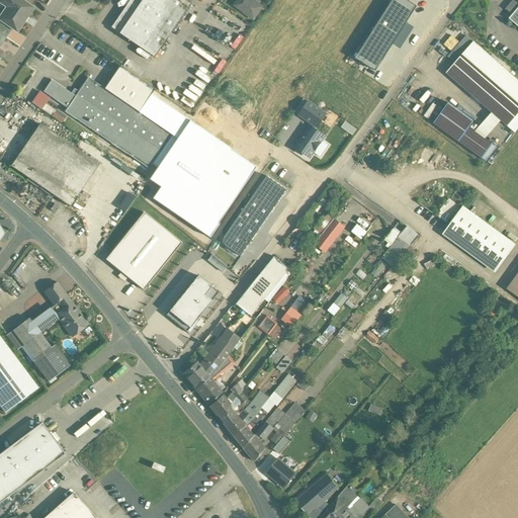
[(0,0),(8,6),(0,16),(0,20),(17,32),(33,8),(20,0),(0,0)]
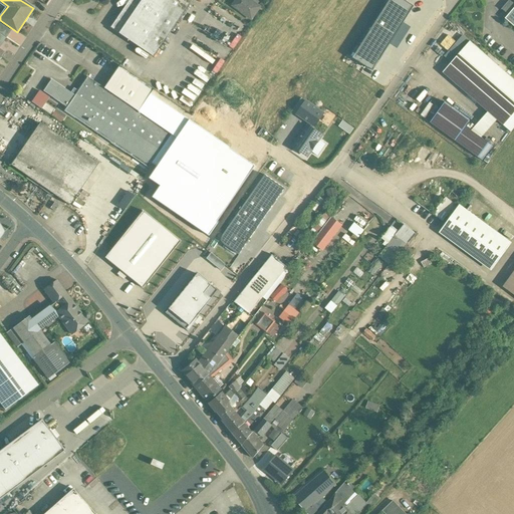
[(142,0),(118,33),(153,56),(190,0),(142,0)]
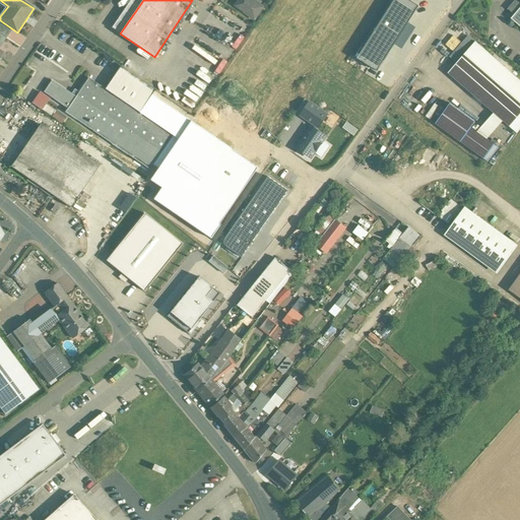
[(262,6),(252,0),(239,0),(236,5),(254,18),(262,6)]
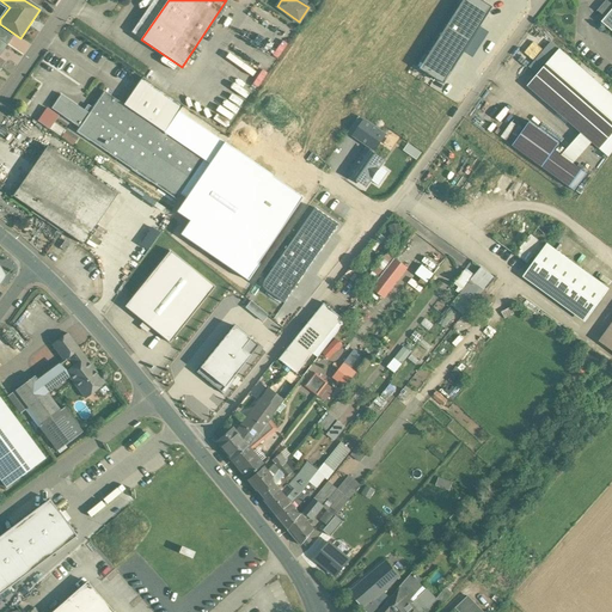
[(481,0),(464,0),(421,69),(444,84),(464,53),(481,26),(493,8),(481,0)]
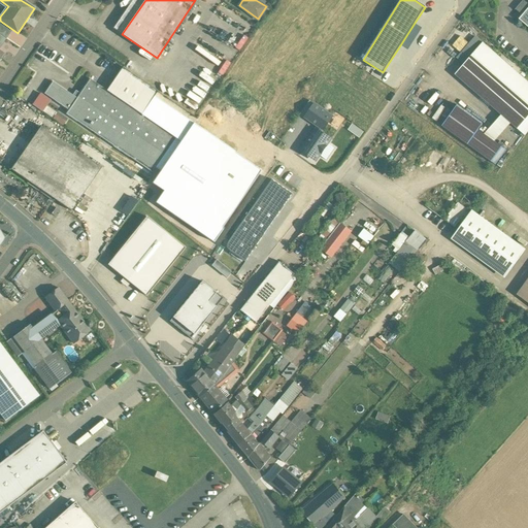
[(523,15),(527,8),(527,3),(524,0),(522,0),(516,8),(523,15)]
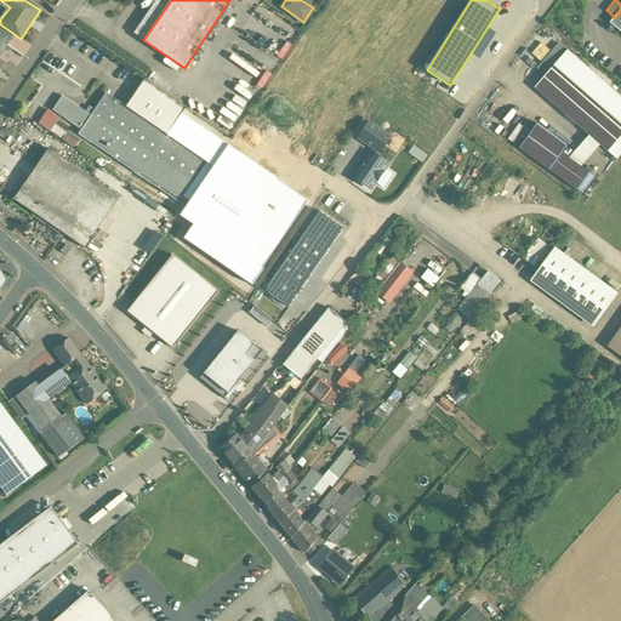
[(497,33),(488,27),(471,53),(480,60),(497,33)]
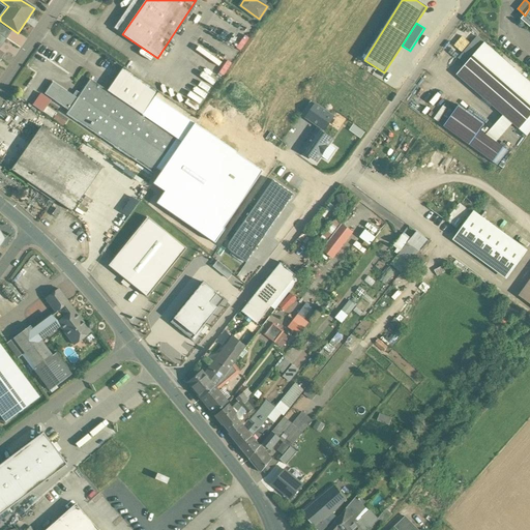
[(10,32),(0,25),(0,34),(6,39),(10,32)]
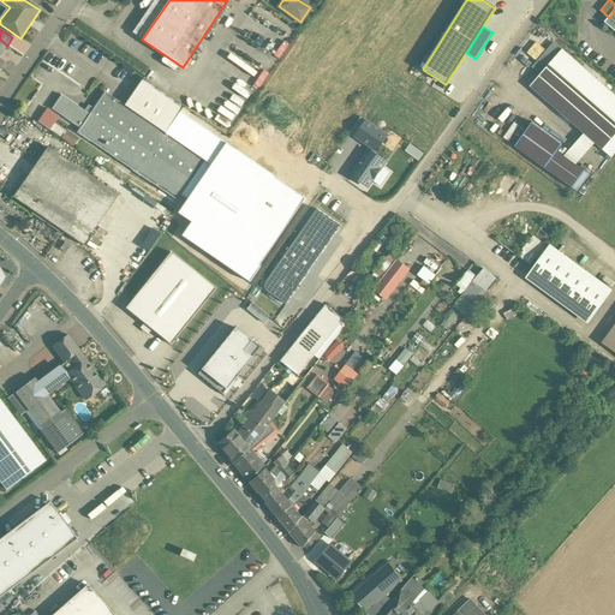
[(279,59),(290,45),(282,40),(272,54),(279,59)]
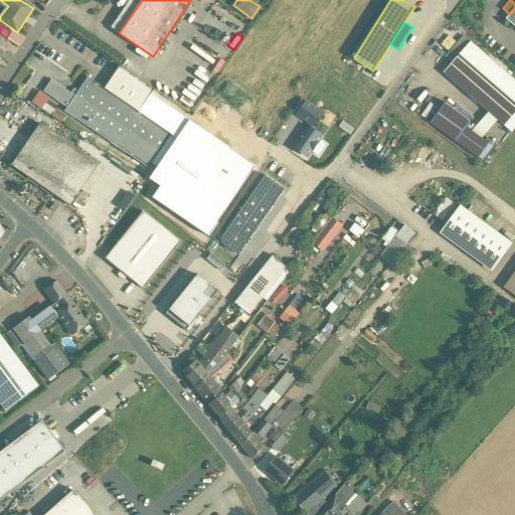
[(514,79),(471,41),(444,72),(505,126),(514,115),(514,79)]
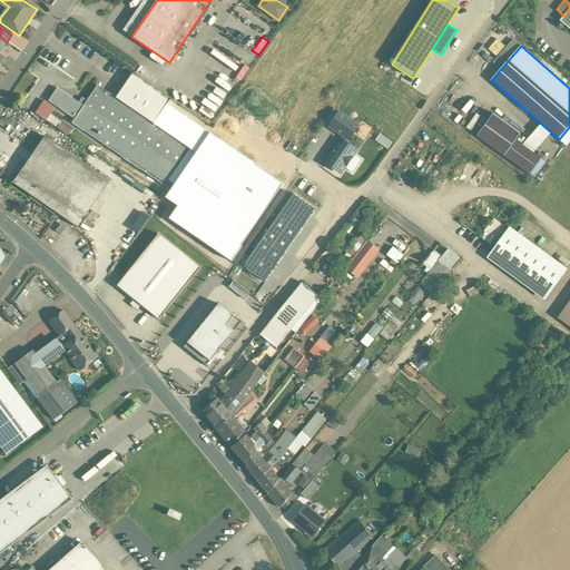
[(214,52),(212,56),(236,72),(238,69),(214,52)]
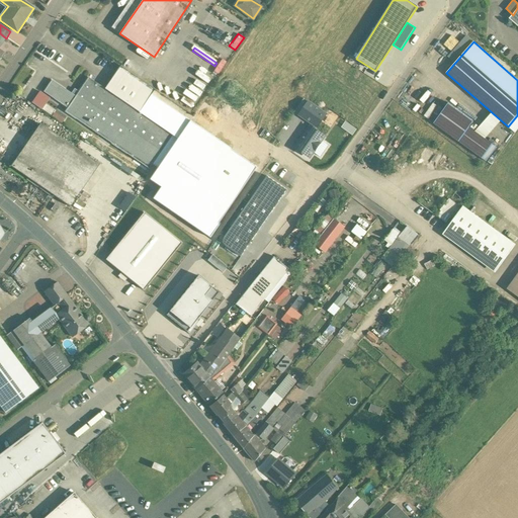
[(219,74),(226,61),(221,58),(213,71),(219,74)]
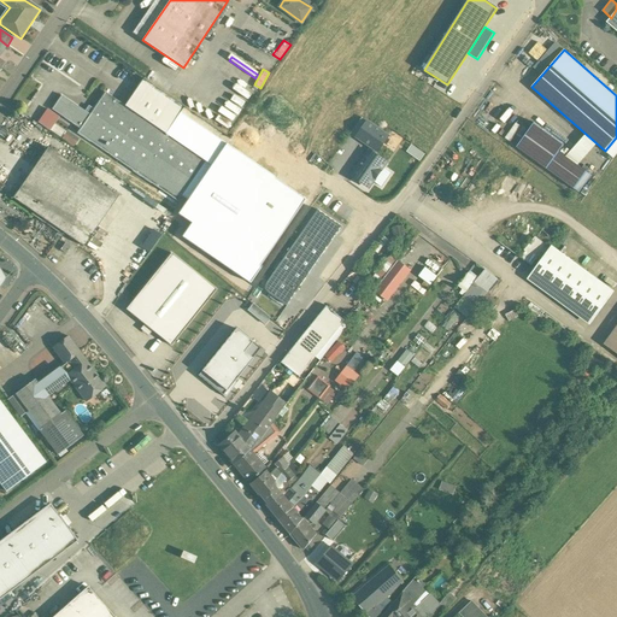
[(183,107),(144,78),(124,106),(165,134),(183,107)]
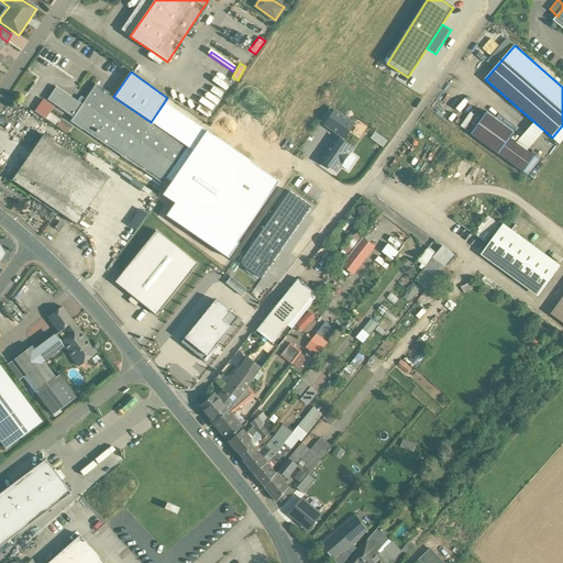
[(85,100),(84,98),(80,103),(81,105),(70,121),(162,184),(187,146),(151,122),(113,97),(96,85),(85,100)]
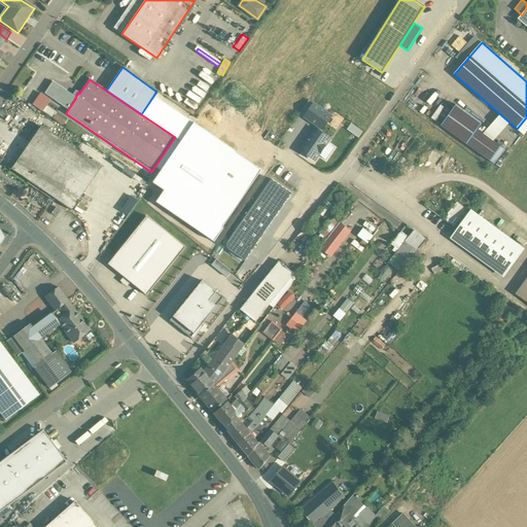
[(50,100),(40,93),(32,104),(42,111),(50,100)]
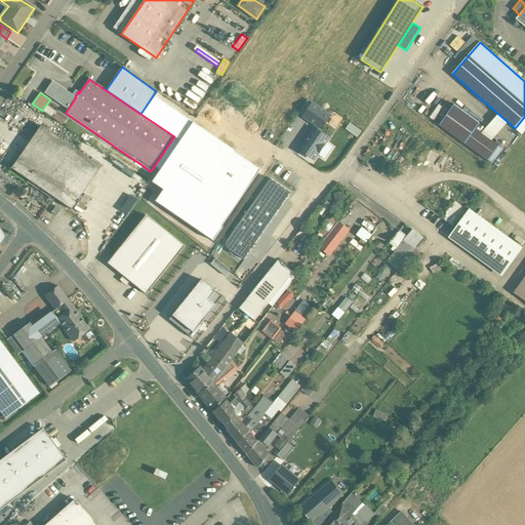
[(42,111),(42,112),(52,118),(61,107),(50,99),(42,111)]
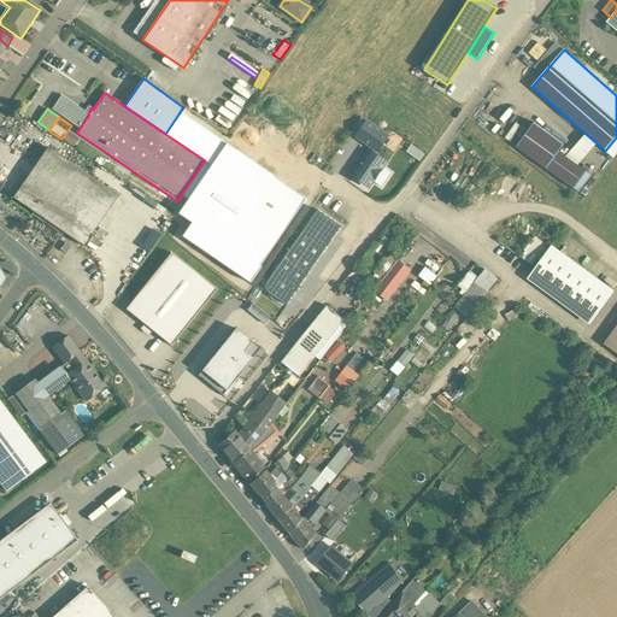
[(368,119),(356,137),(378,153),(391,136),(368,119)]
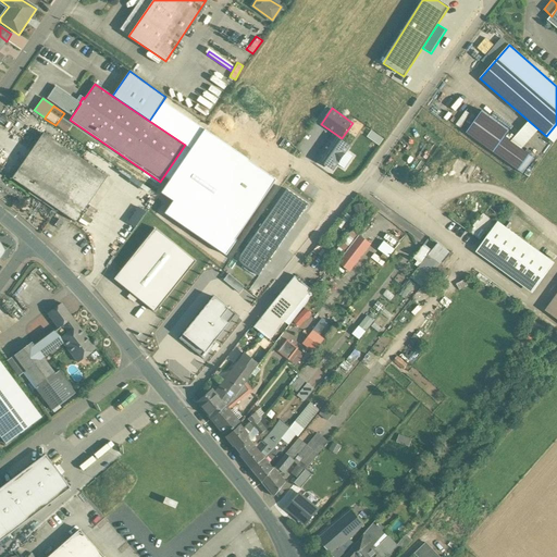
[(187,128),(195,119),(182,109),(174,119),(187,128)]
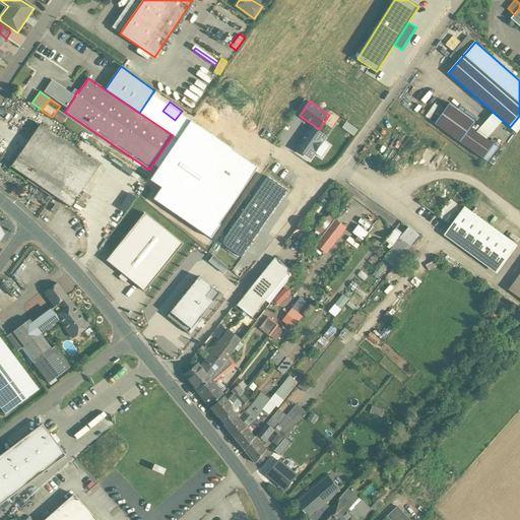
[(475,122),(450,104),(436,124),(489,163),(499,147),(471,128),(475,122)]
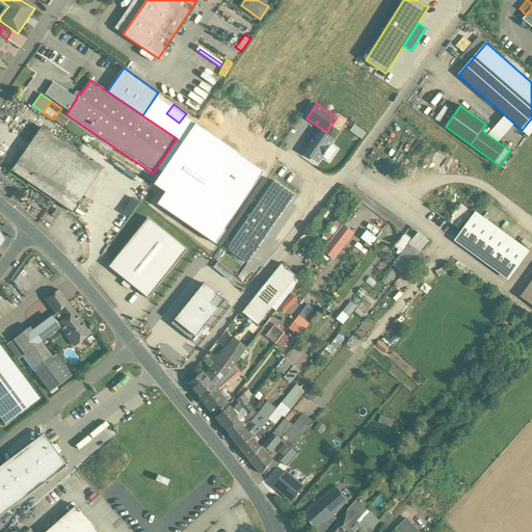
[(531,118),(522,130),(529,136),(531,132),(531,118)]
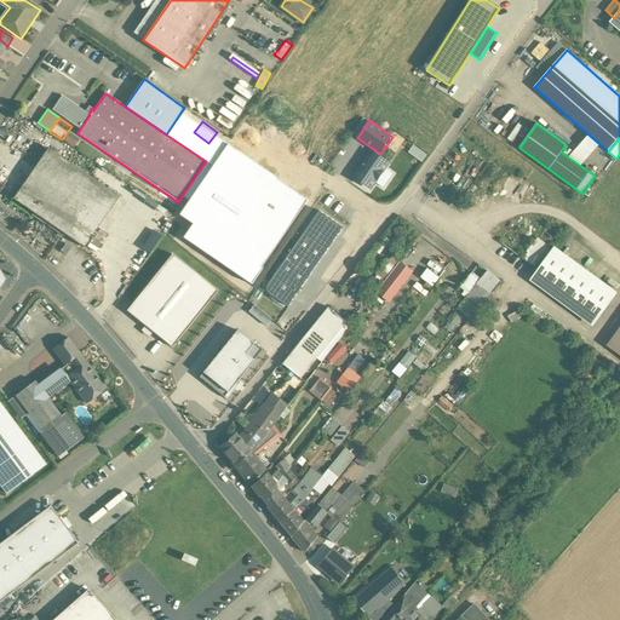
[(119,197),(49,149),(13,200),(84,248),(119,197)]
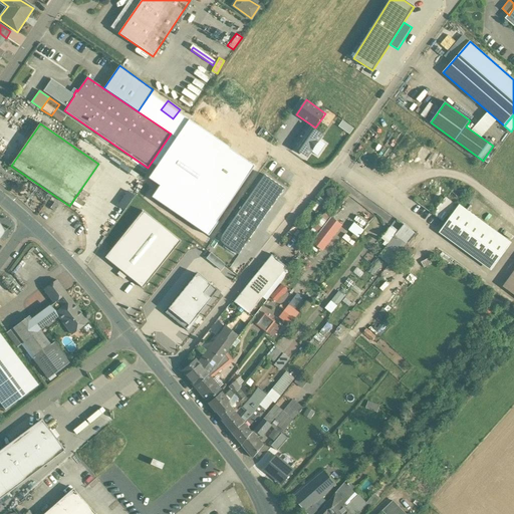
[(348,133),(351,127),(345,124),(345,126),(340,123),(338,126),(348,133)]
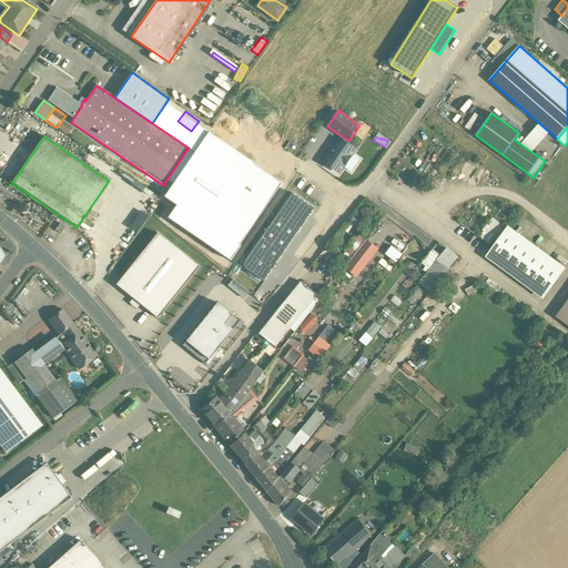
[(357,150),(340,138),(323,162),(341,174),(345,168),(354,155),(357,150)]
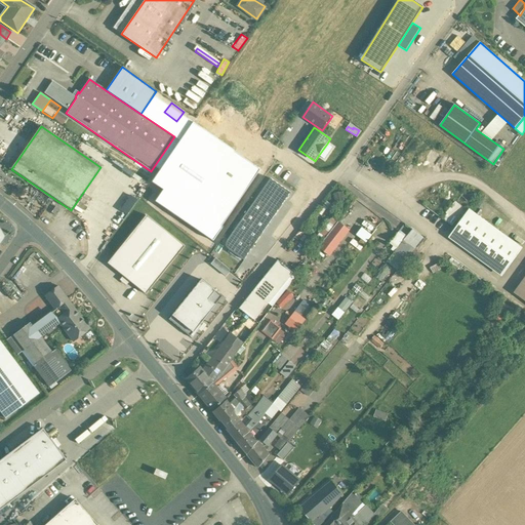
[(327,144),(319,155),(325,159),(333,148),(327,144)]
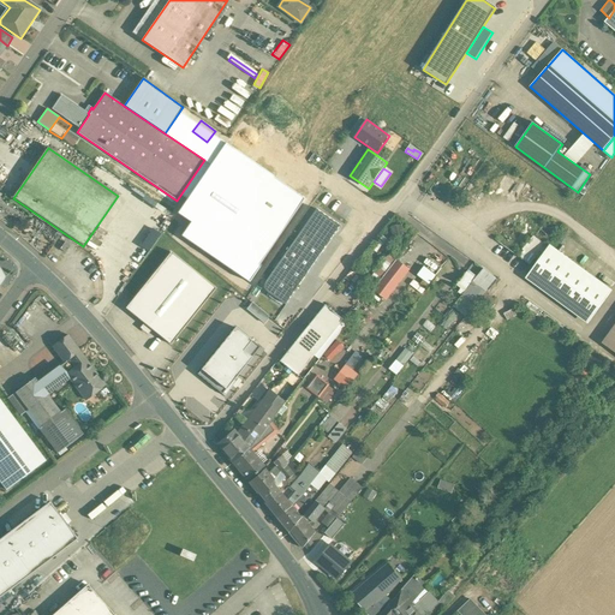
[(317,209),(262,288),(286,305),(341,226),(317,209)]
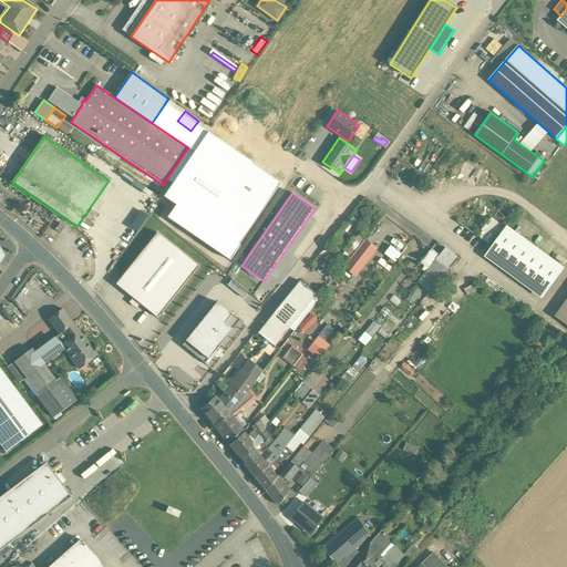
[(373,206),(362,209),(364,218),(377,215),(373,206)]
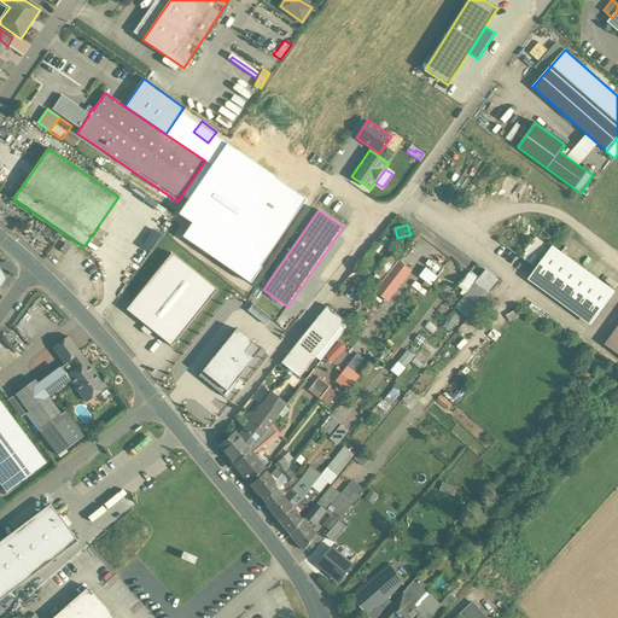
[(522,257),(535,266),(549,246),(537,238),(522,257)]
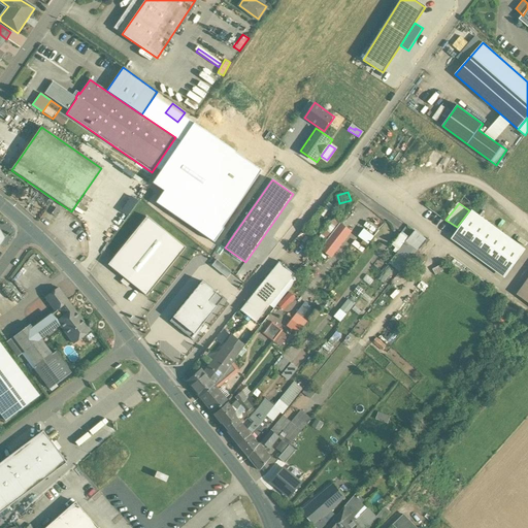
[(523,250),(472,212),(454,238),(504,275),(523,250)]
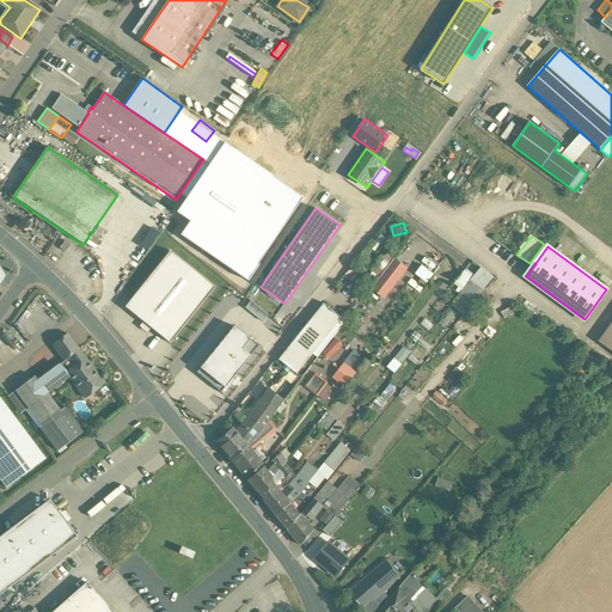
[(214,287),(170,251),(124,307),(169,343),(214,287)]
